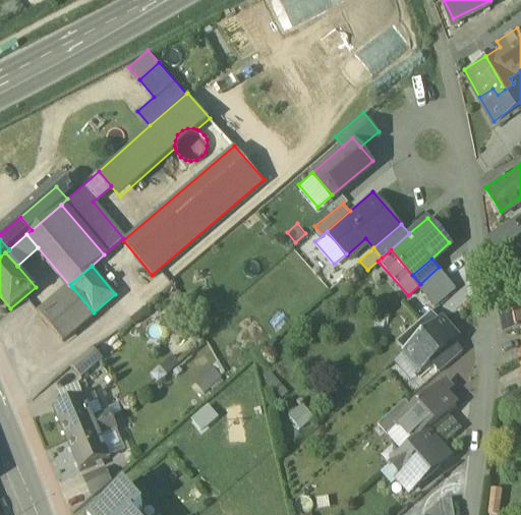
[(455,285),(439,267),(420,284),(437,301),(455,285)]
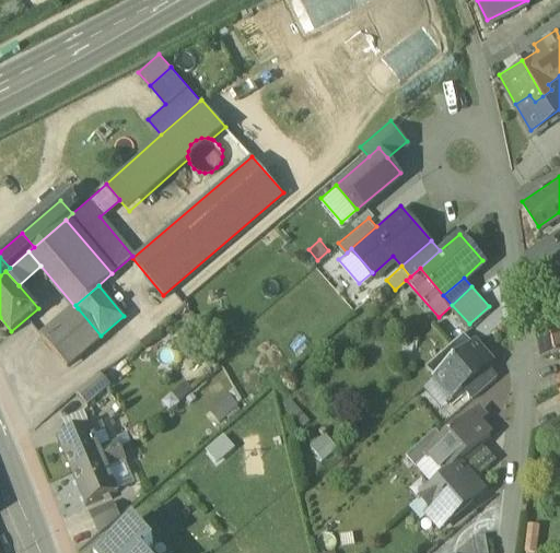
[(534,317),(541,356),(559,352),(559,297),(549,301),(551,314),(534,317)]
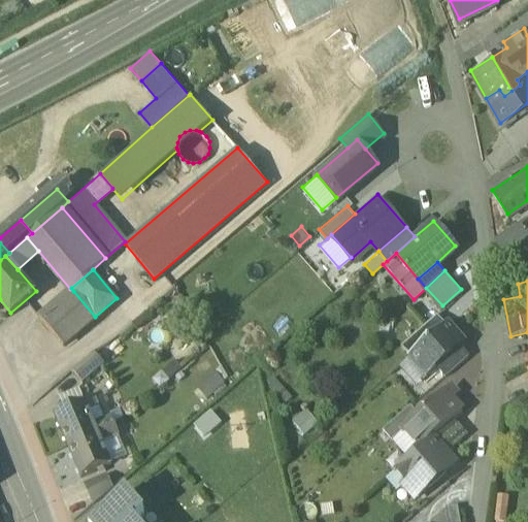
[(73,291),(58,304),(79,330),(95,317),(73,291)]
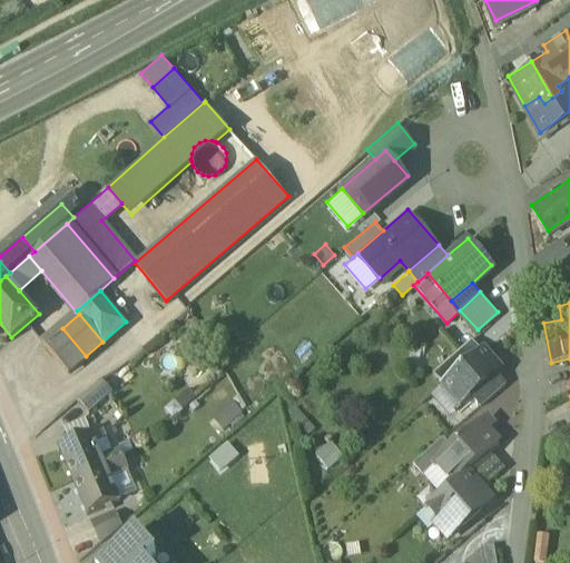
[(68,371),(86,356),(62,328),(46,343),(68,371)]
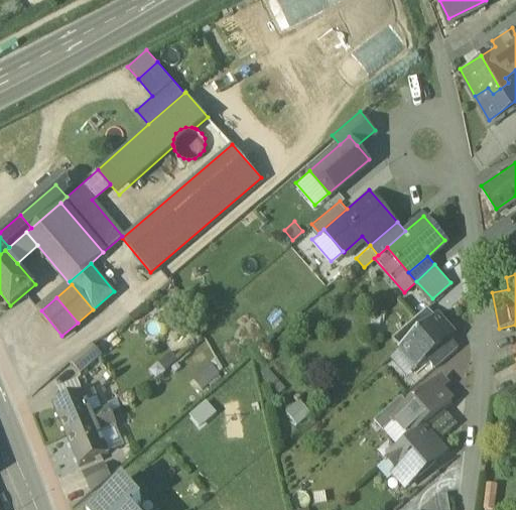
[(400,345),(435,314),(427,305),(392,336),(400,345)]
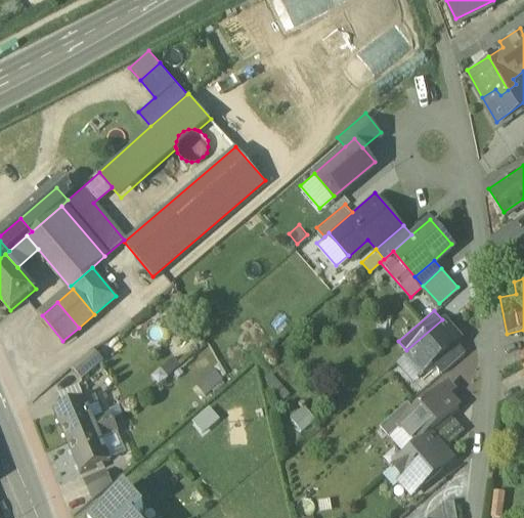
[(406,350),(423,369),(433,360),(455,340),(460,337),(443,317),(442,319),(406,350)]
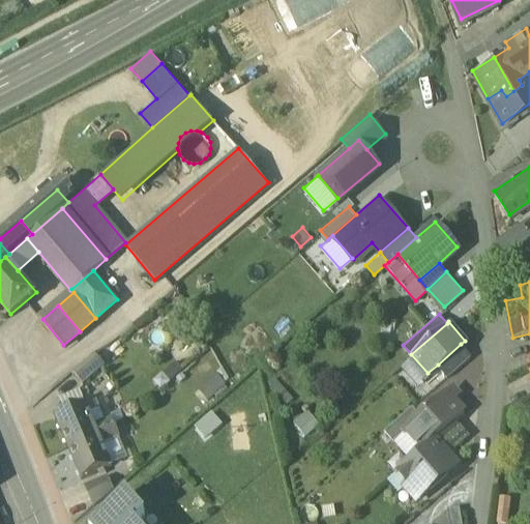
[(438,365),(446,375),(470,354),(461,344),(438,365)]
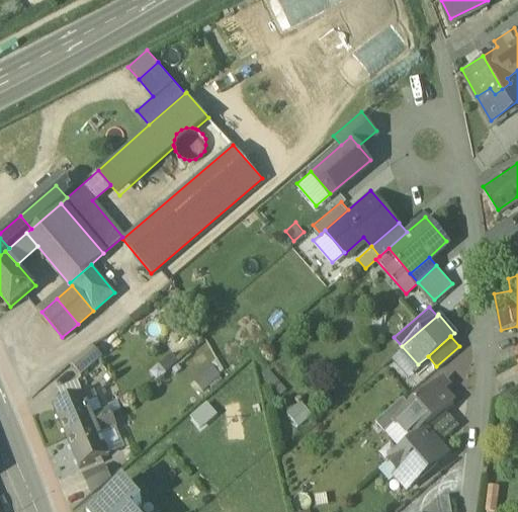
[(70,360),(80,372),(102,353),(92,341),(70,360)]
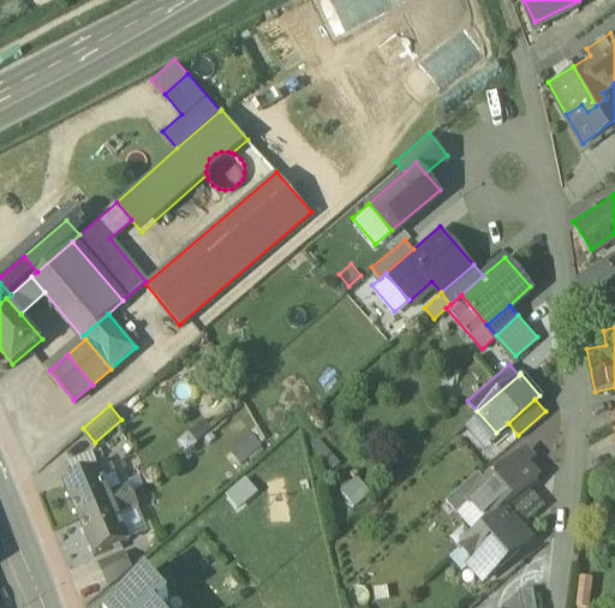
[(496,433),(477,411),(465,422),(484,443),(496,433)]
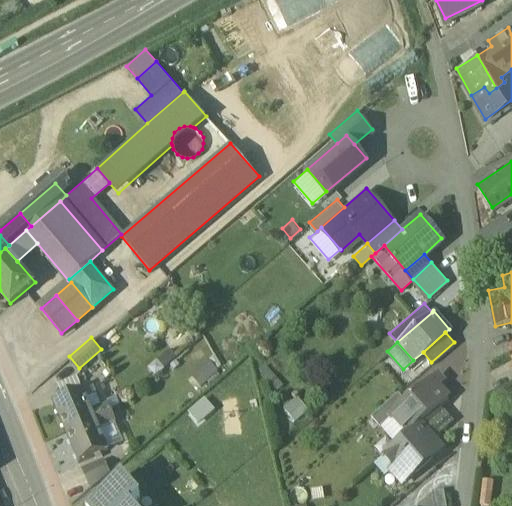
[(177,355),(170,346),(157,357),(164,366),(177,355)]
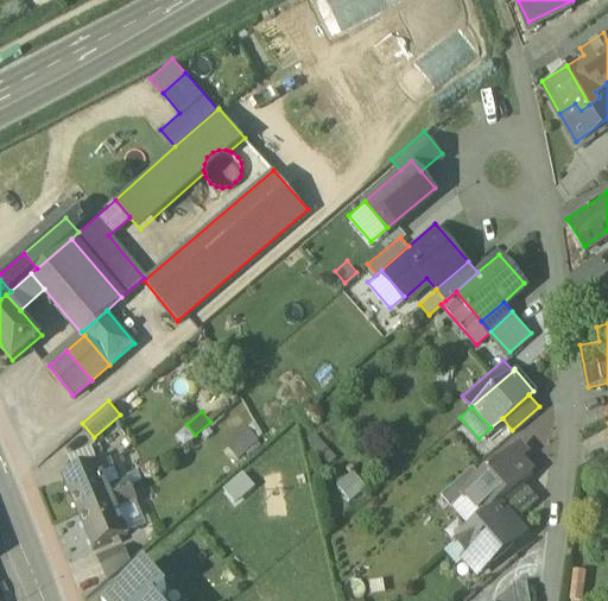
[(259,438),(246,423),(225,442),(239,457),(259,438)]
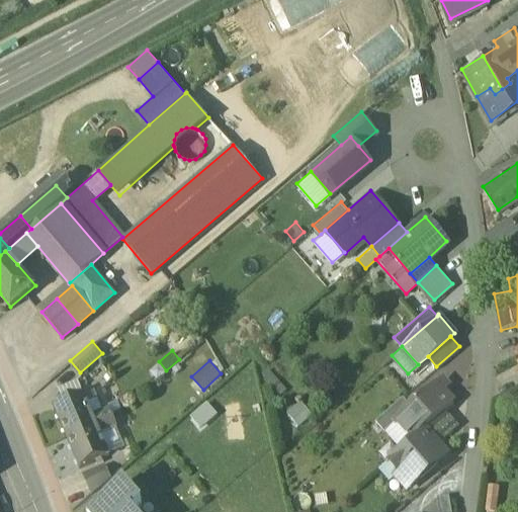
[(64,400),(83,392),(77,378),(58,387),(64,400)]
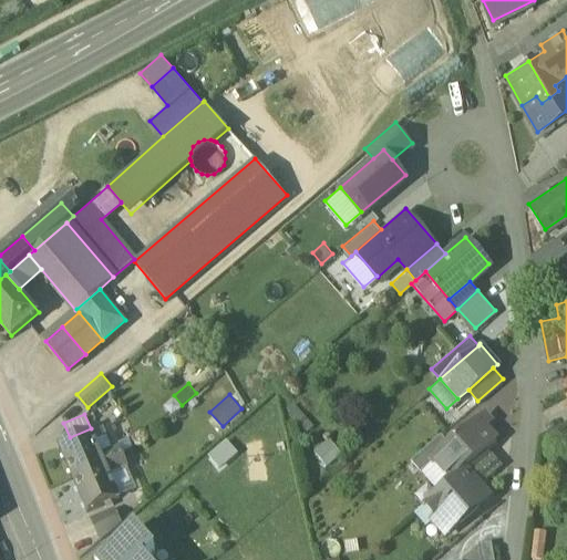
[(433,459),(450,479),(464,467),(497,438),(478,417),(450,443),(432,458),(433,459)]
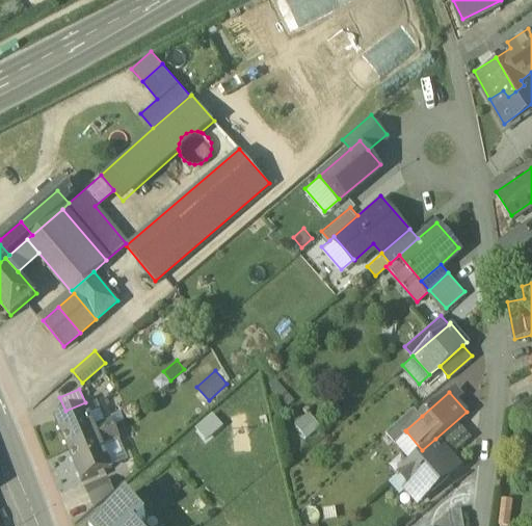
[(97,398),(85,402),(95,424),(106,419),(97,398)]
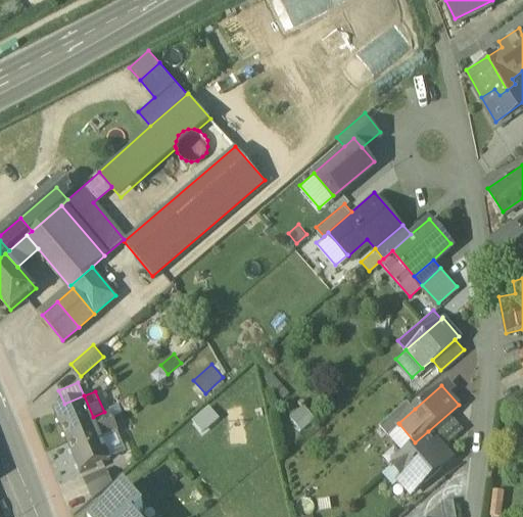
[(54,409),(67,439),(97,427),(93,417),(84,395),(64,404),(54,409)]
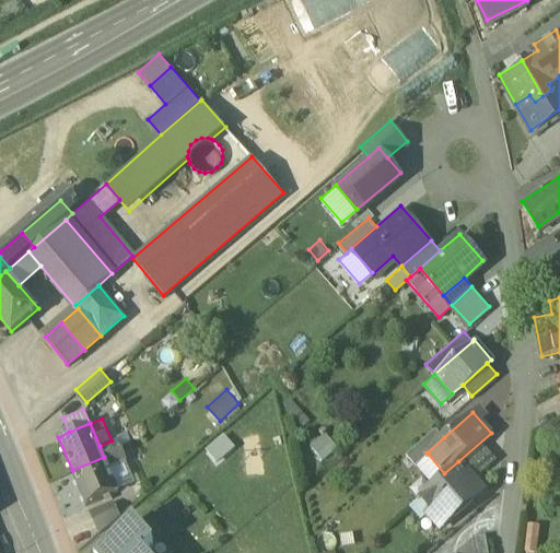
[(406,453),(416,463),(428,454),(427,453),(444,437),(435,427),(406,453)]
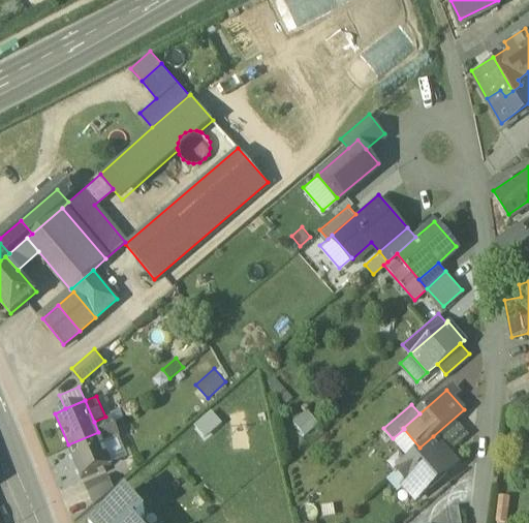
[(223,421),(211,407),(192,424),(204,437),(223,421)]
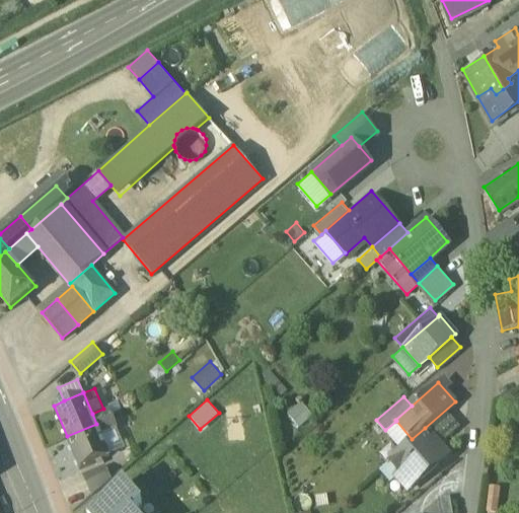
[(312,413),(301,399),(287,411),(299,425),(312,413)]
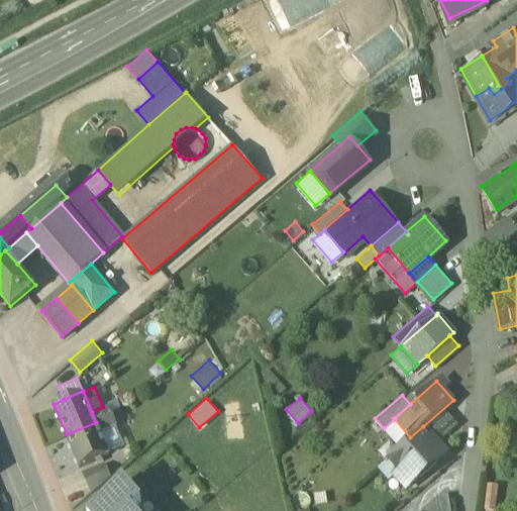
[(92,412),(96,422),(113,415),(109,405),(103,407),(92,412)]
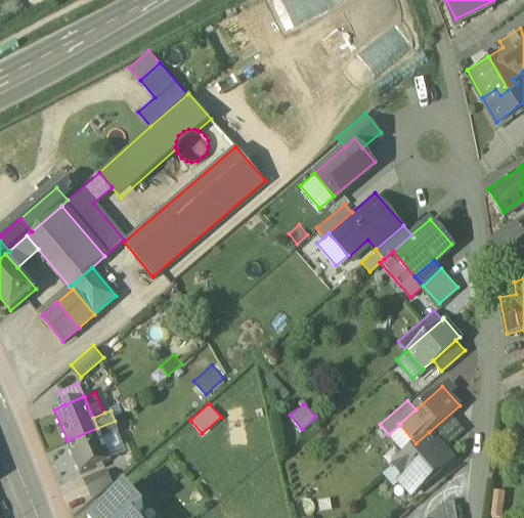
[(429,432),(442,447),(464,429),(451,414),(429,432)]
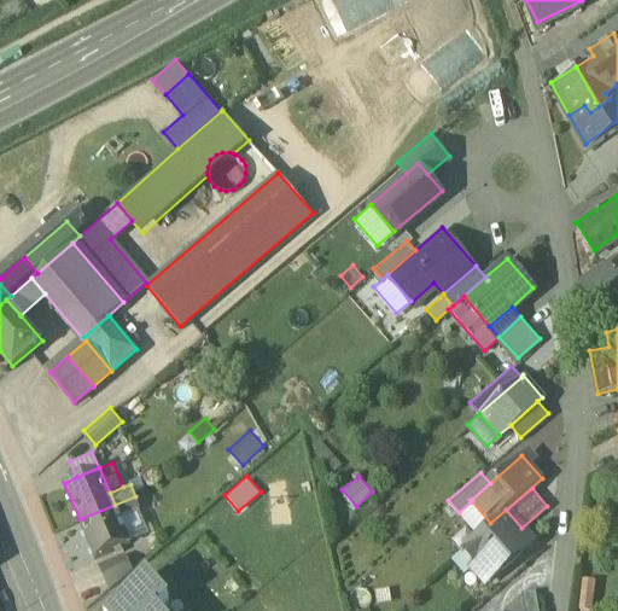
[(140,508),(135,496),(115,505),(120,517),(139,508),(140,508)]
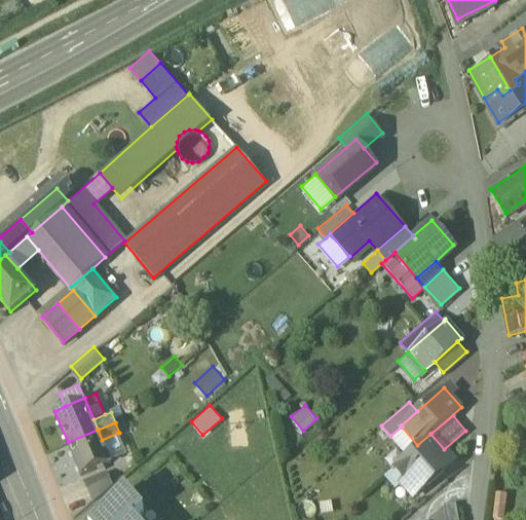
[(390,436),(406,455),(417,445),(402,426),(390,436)]
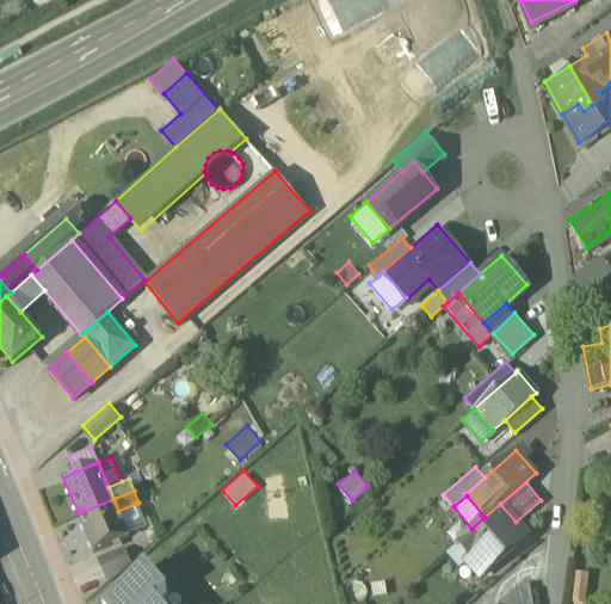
[(118,511),(113,499),(79,513),(94,549),(129,535),(128,534),(118,511)]
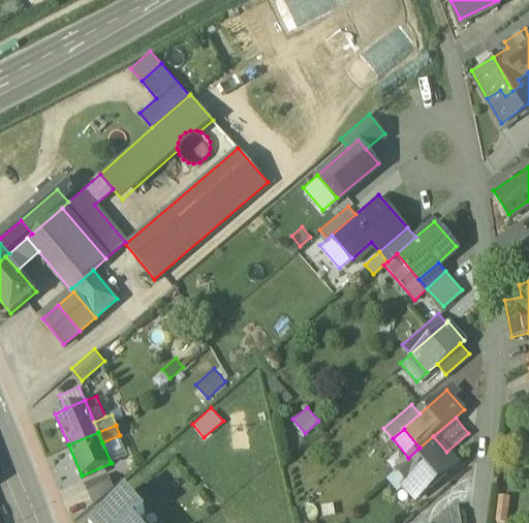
[(102,442),(111,462),(127,456),(119,435),(102,442)]
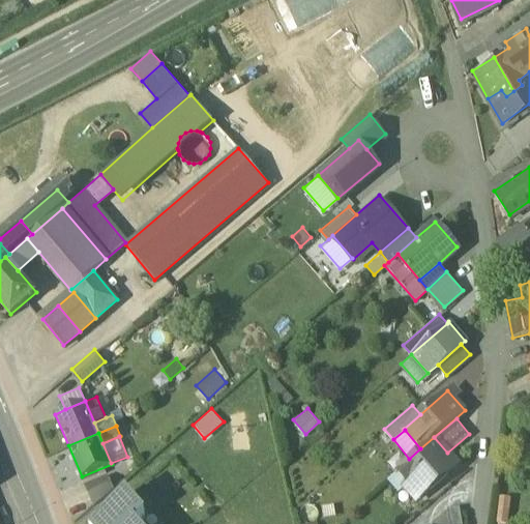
[(396,469),(407,482),(412,476),(423,490),(455,462),(447,453),(434,437),(420,448),(409,459),(396,469)]
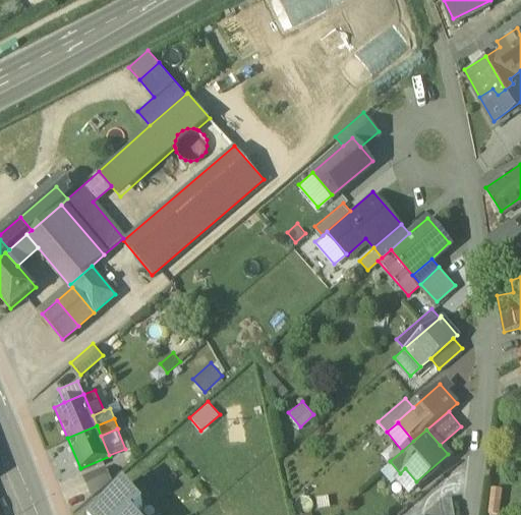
[(83,475),(91,495),(111,477),(106,466),(83,475)]
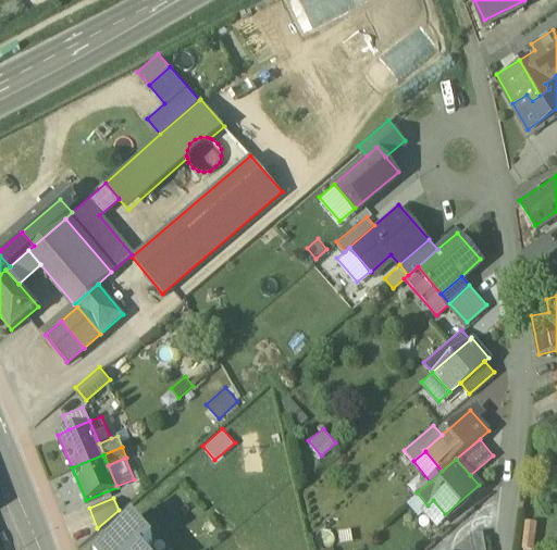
[(440,520),(445,514),(433,500),(428,505),(440,520)]
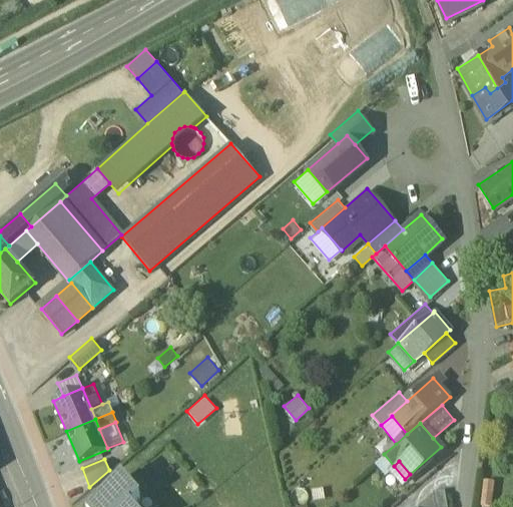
[(87,506),(128,506),(130,505),(140,497),(122,477),(87,506)]
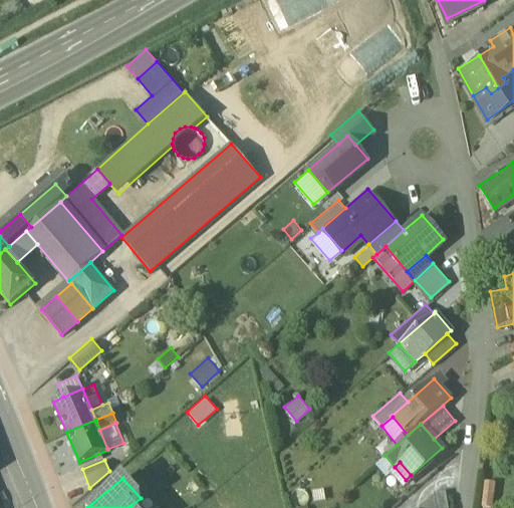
[(434,491),(436,507),(448,507),(446,489),(434,491)]
